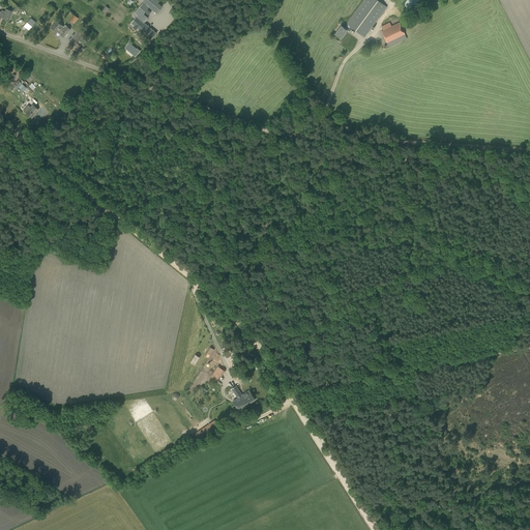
[(141,0),(142,1),(143,0),(144,1),(143,2),(156,13),(163,6),(158,3),(159,1),(158,0),(141,0)]
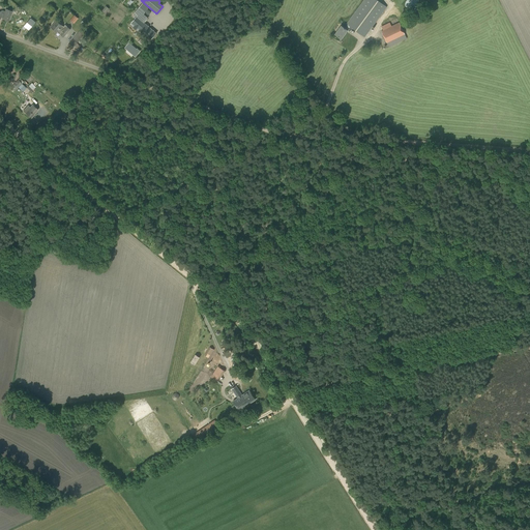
[(348,25),(345,28),(341,25),(334,34),(342,38),(348,30),(350,31),(352,28),(364,37),(387,7),(377,0),(363,0),(347,24),(348,25)]
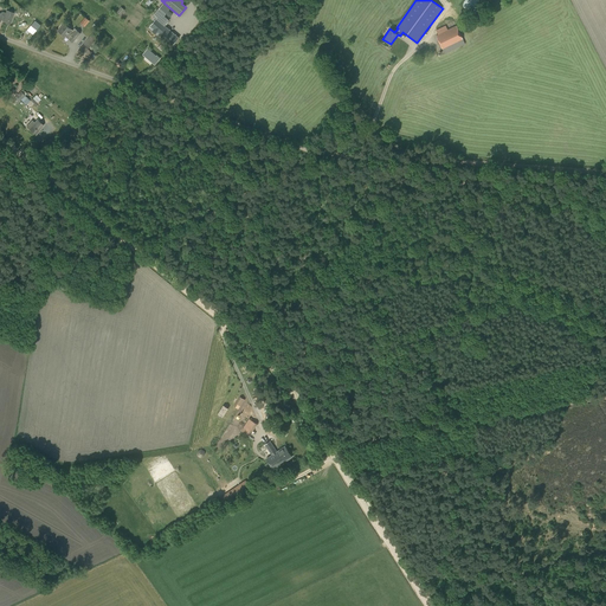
[(479,1),(477,0),(464,0),(464,1),(463,4),(463,5),(463,6),(463,8),(464,11),(466,13),(469,14),(471,14),(474,14),(476,13),(478,12),(479,10),(481,7),(481,5),(479,1)]
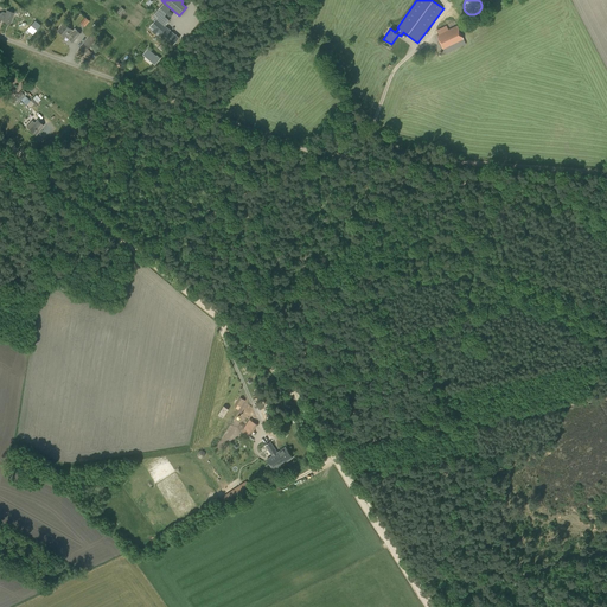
[(151,26),(149,27),(153,31),(157,34),(159,37),(160,34),(173,45),(179,38),(165,25),(170,20),(165,17),(170,10),(164,4),(154,14),(155,16),(152,19),(154,21),(149,26),(151,26)]
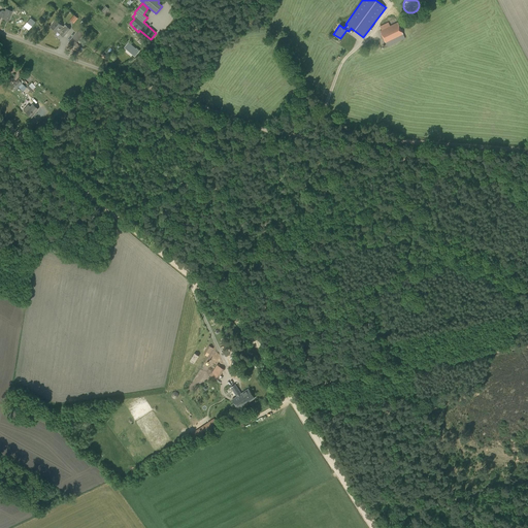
[(0,10),(0,17),(2,18),(1,19),(6,21),(8,22),(12,11),(5,9),(4,11),(3,10),(0,10)]
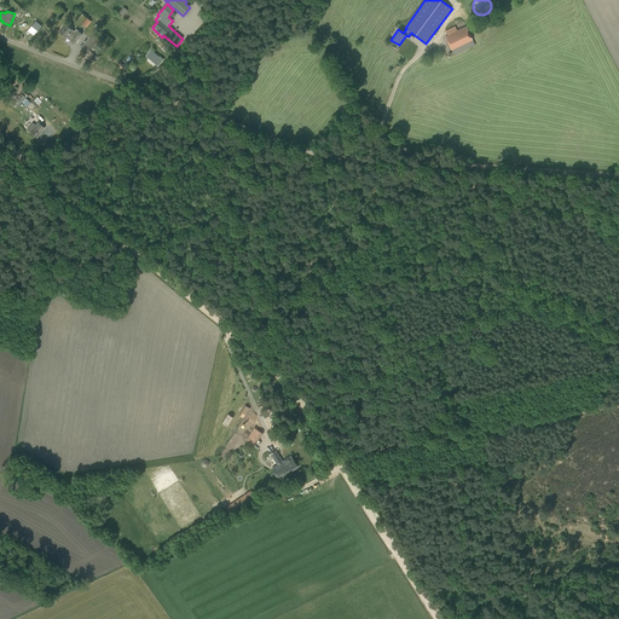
[(87,18),(81,24),(86,28),(92,22),(87,18)]
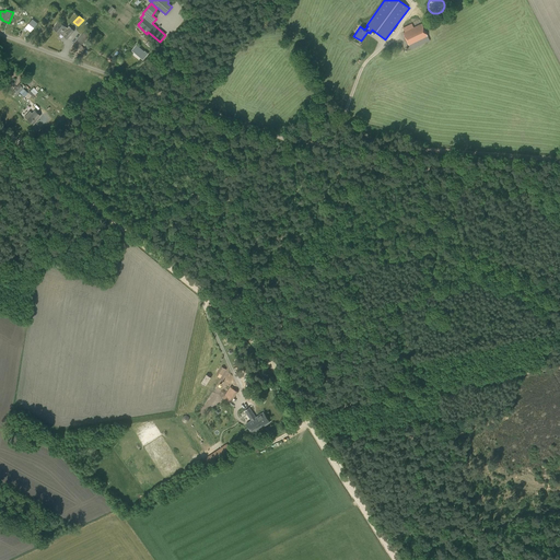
[(25,27),(32,32),(38,23),(33,19),(25,27)]
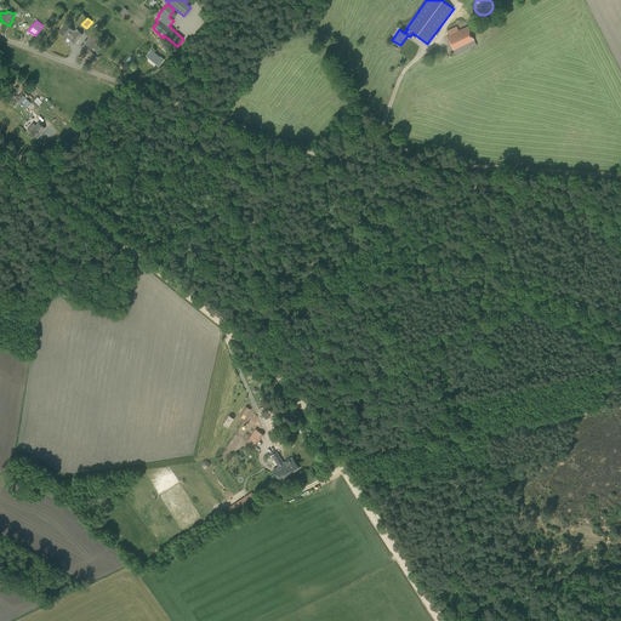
[(74,44),(83,34),(77,29),(74,32),(66,24),(60,32),(74,44)]
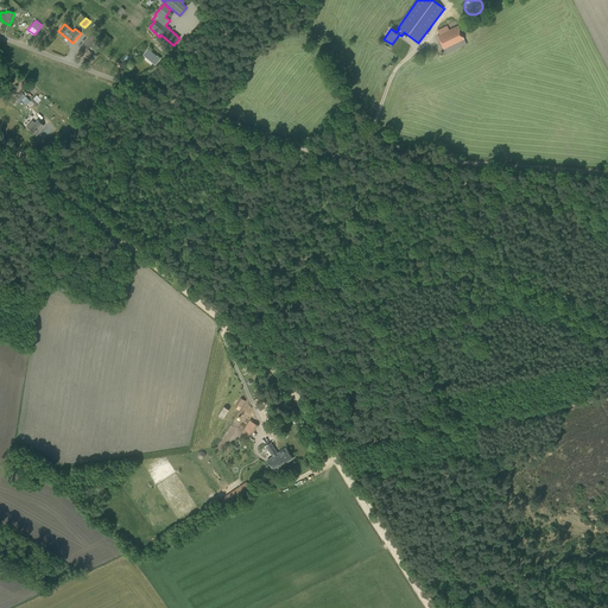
[(467,44),(458,26),(437,36),(447,54),(467,44)]
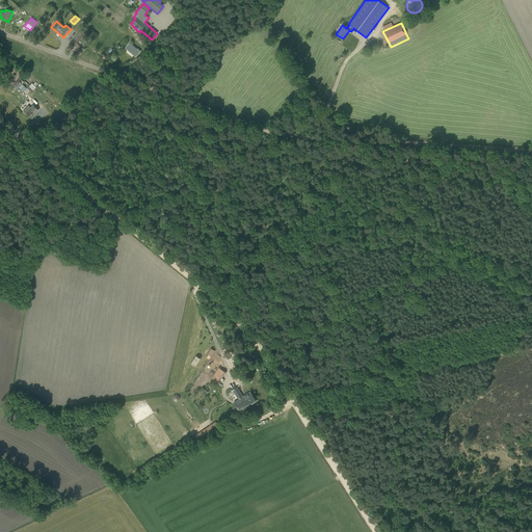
[(80,30),(73,38),(77,43),(85,33),(80,30)]
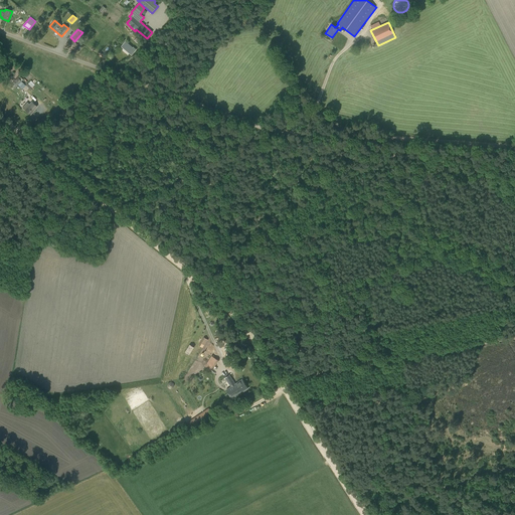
[(133,40),(140,46),(143,42),(137,36),(133,40)]
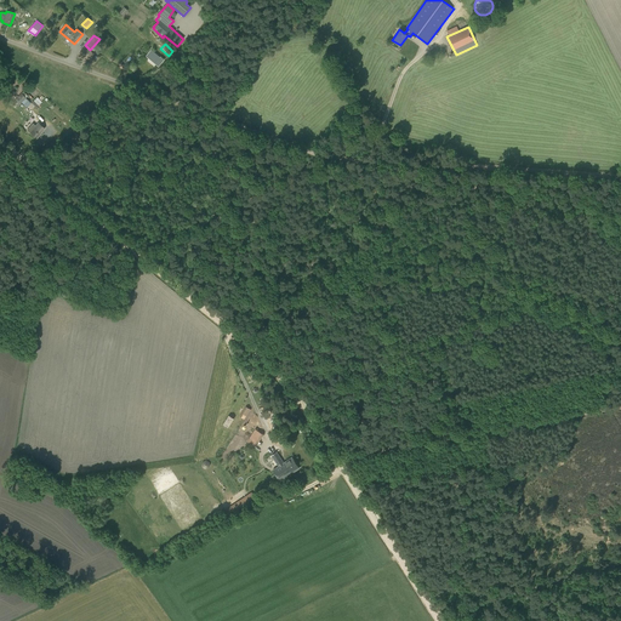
[(87,61),(93,53),(85,46),(79,53),(87,61)]
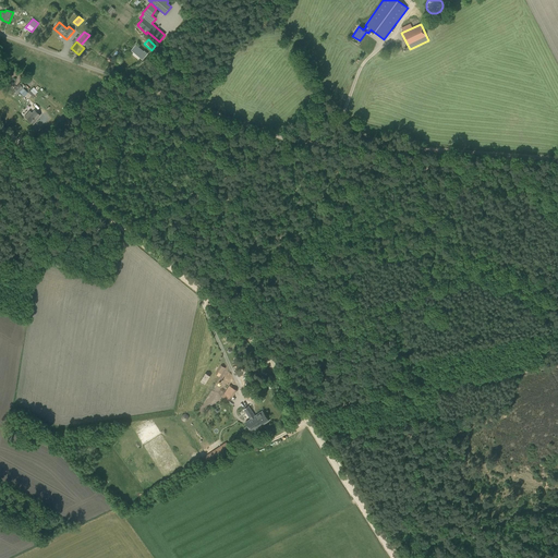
[(144,51),(144,52),(135,45),(133,48),(136,51),(134,52),(142,59),(145,56),(145,57),(147,53),(144,51)]
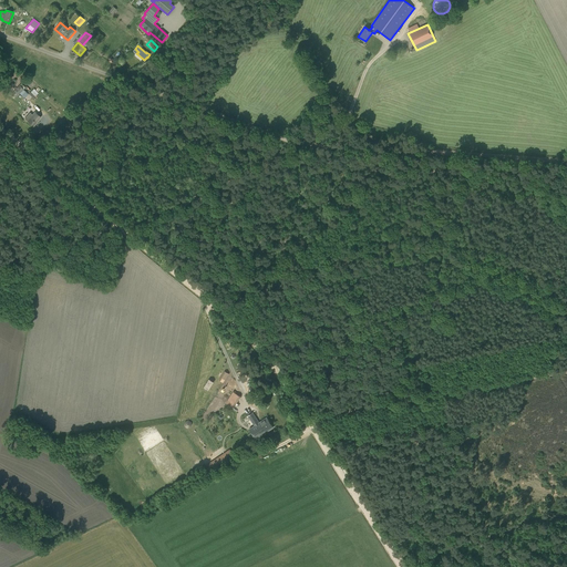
[(19,85),(14,90),(11,93),(16,98),(19,93),(23,98),(28,94),(23,90),(19,85)]
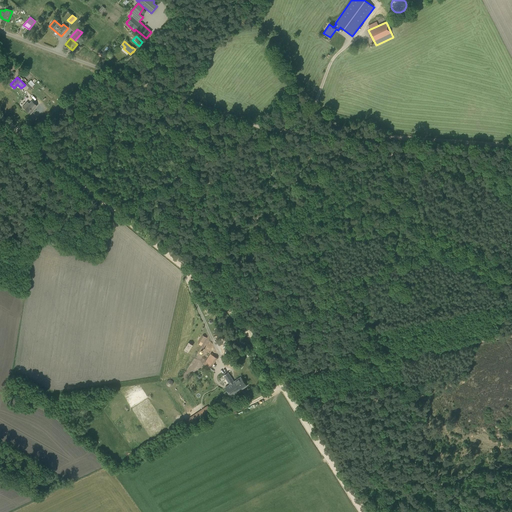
[(34,84),(31,80),(26,84),(30,89),(32,87),(31,87),(34,84)]
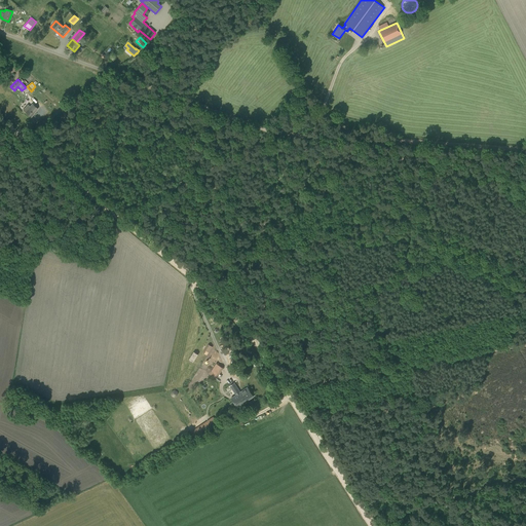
[(32,104),(30,107),(28,104),(23,110),(25,112),(31,117),(37,109),(32,104)]
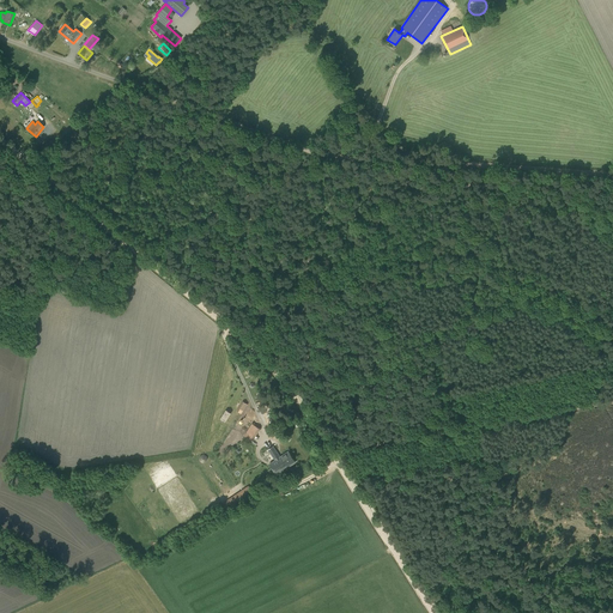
[(226,408),(220,418),(226,422),(232,413),(226,408)]
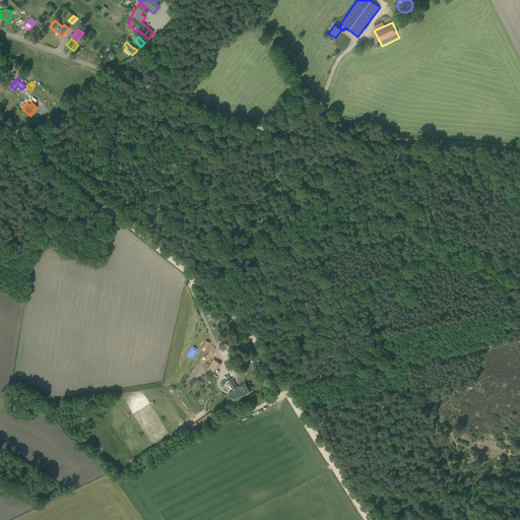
[(215,375),(221,363),(213,359),(207,371),(215,375)]
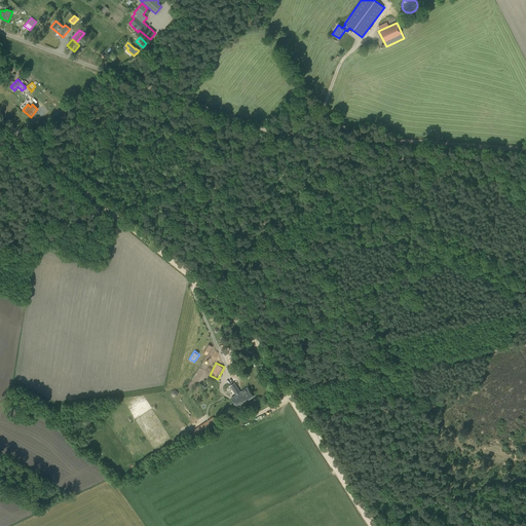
[(248,387),(240,391),(234,383),(229,385),(235,396),(231,398),(237,408),(254,397),(248,387)]
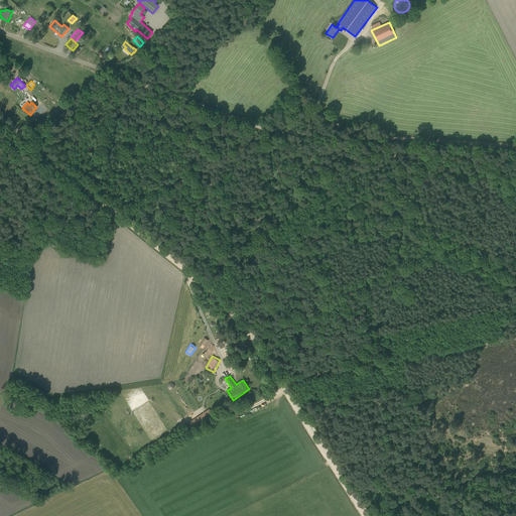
[(194,426),(212,414),(208,409),(197,417),(197,418),(190,423),(194,426)]
